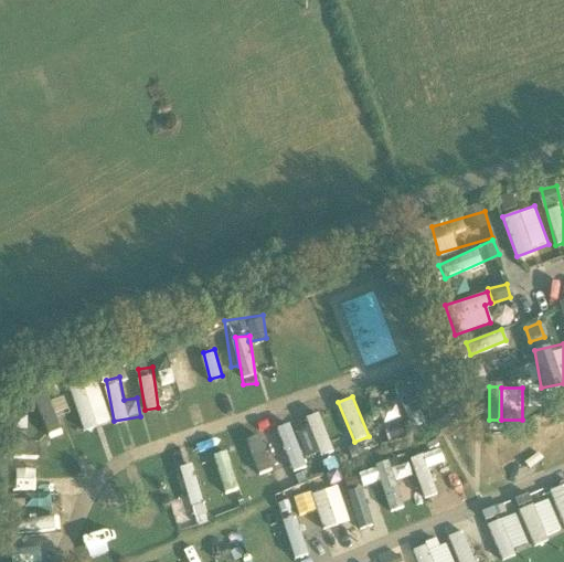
[(322,411),(310,414),(320,454),(332,451),(322,411)]
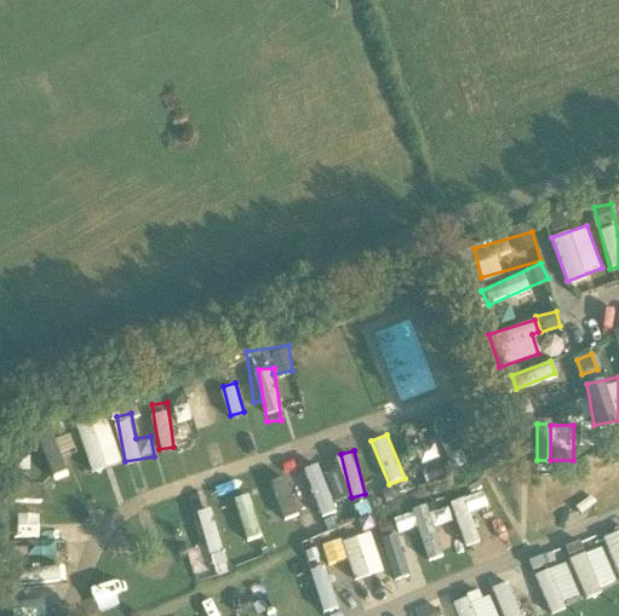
[(316,462),(302,468),(322,517),(337,511),(316,462)]
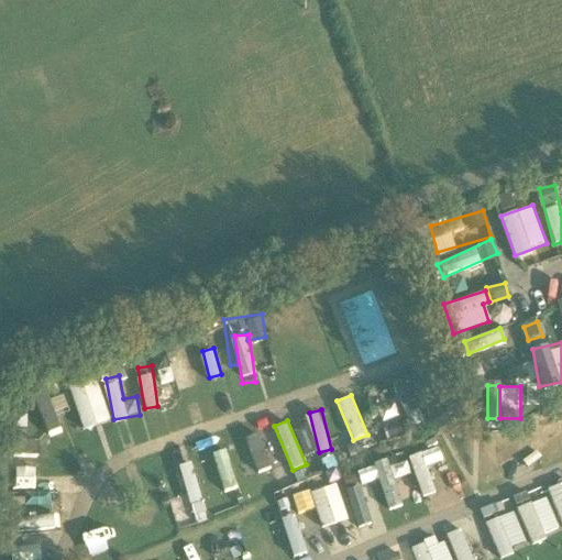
[(261,440),(249,446),(264,480),(276,474),(261,440)]
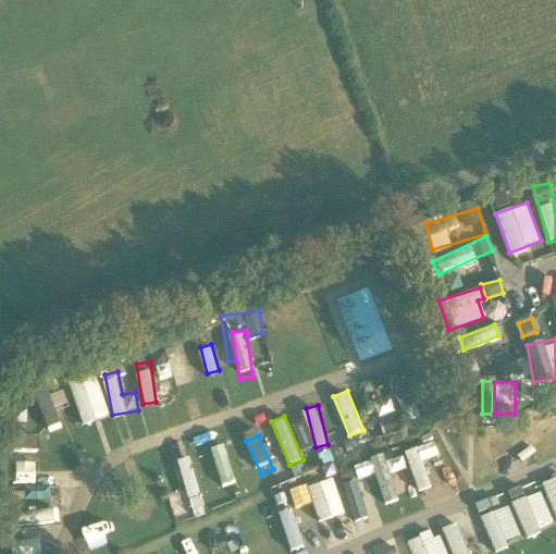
[(431,489),(423,457),(439,453),(435,441),(407,448),(419,492),(431,489)]
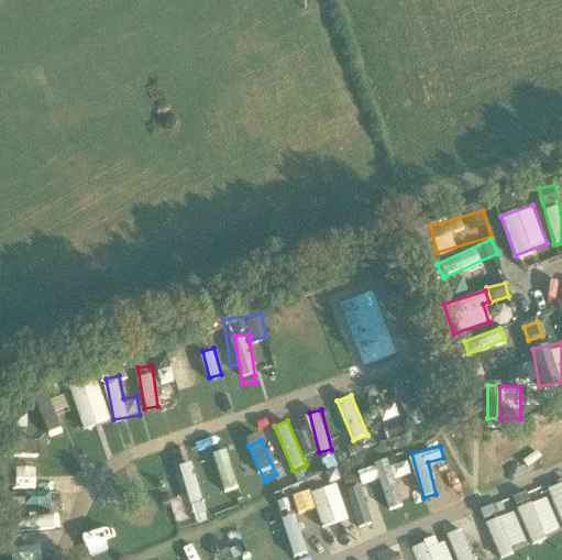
[(392,509),(406,505),(389,459),(359,469),(364,483),(381,478),(392,509)]
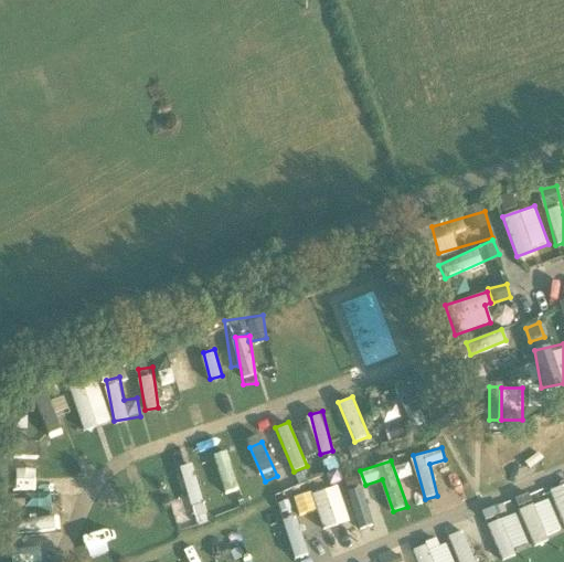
[(193,463),(181,466),(197,522),(209,519),(193,463)]
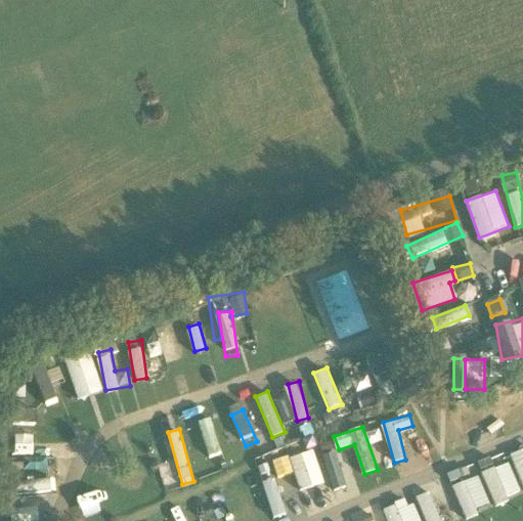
[(522,448),(510,453),(522,485),(522,448)]
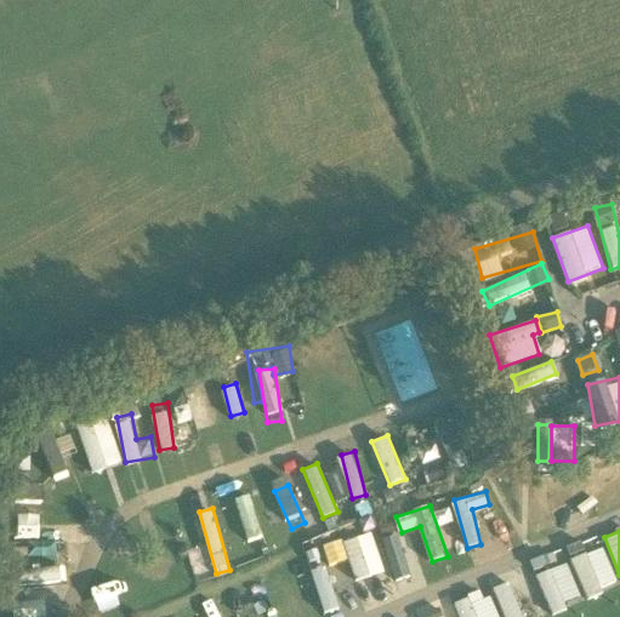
[(396,580),(411,575),(399,535),(384,540),(396,580)]
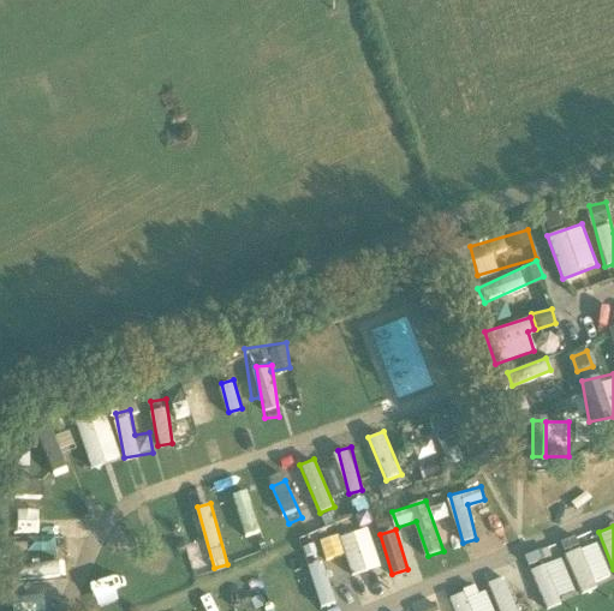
[(12,577),(59,575),(58,534),(10,537),(12,577)]
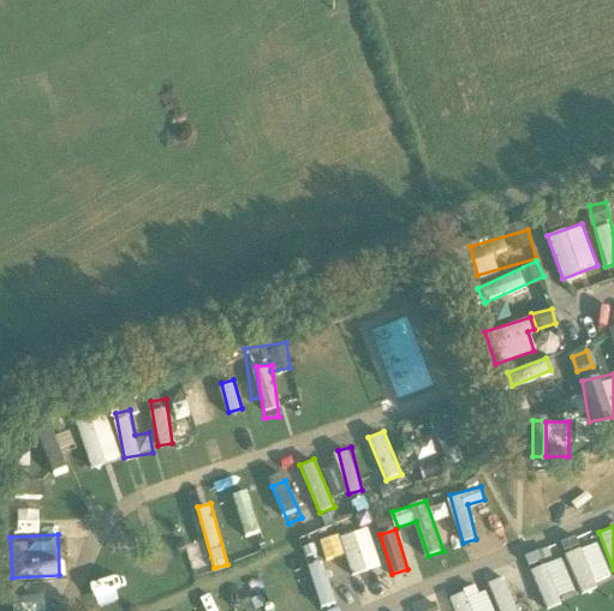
[(346,552),(356,583),(385,574),(373,535),(343,544),(339,534),(321,540),(326,558),(346,552)]
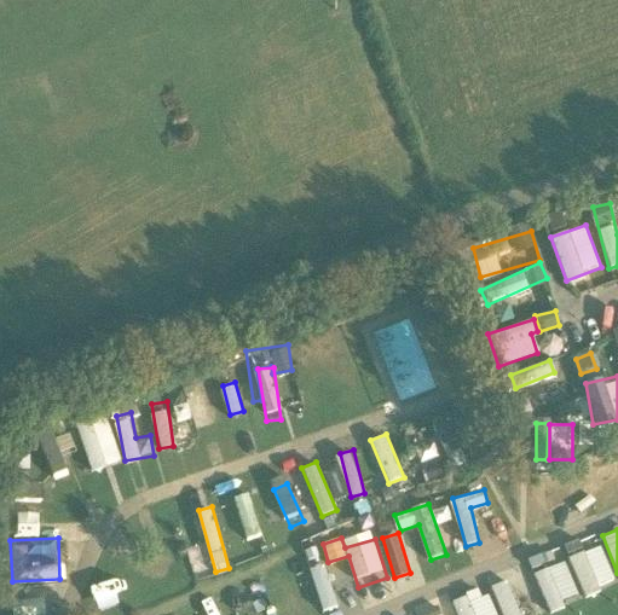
[(587,597),(602,590),(599,581),(616,574),(602,544),(569,558),(587,597)]
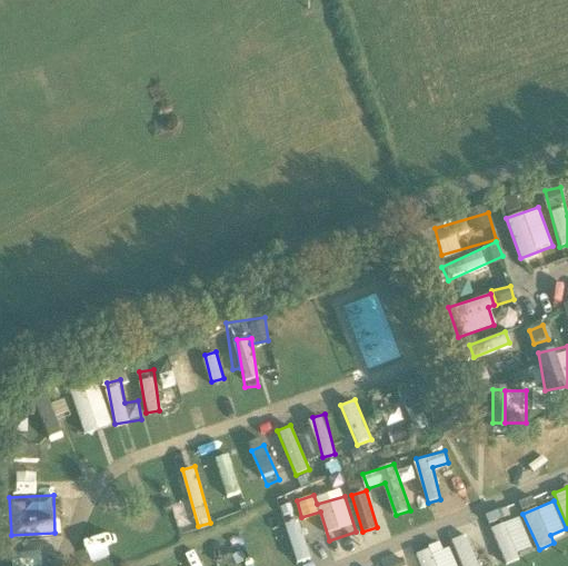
[(506,564),(520,558),(517,552),(531,546),(520,516),(491,527),(506,564)]
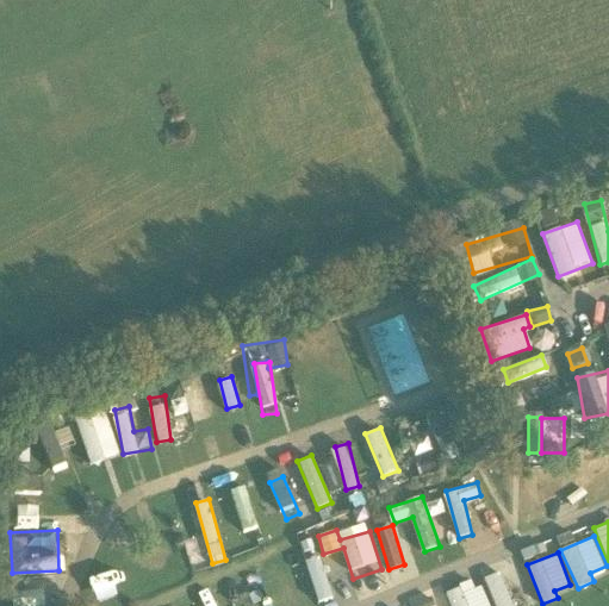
[(306,561),(319,601),(334,598),(321,556),(306,561)]
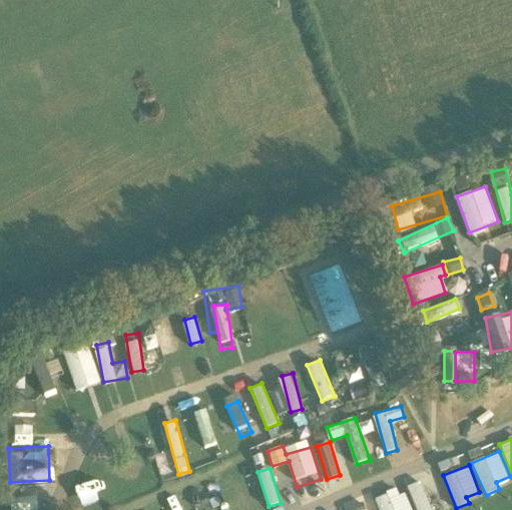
[(433,509),(420,480),(407,486),(417,509),(433,509)]
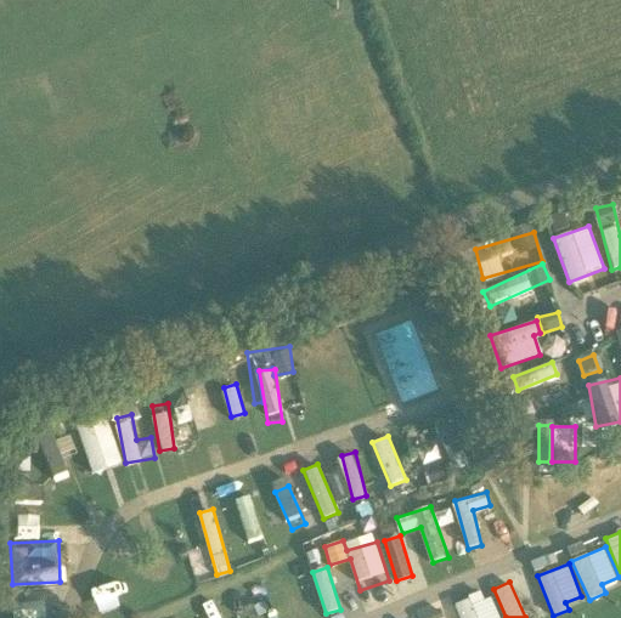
[(458,600),(462,617),(498,617),(492,591),(458,600)]
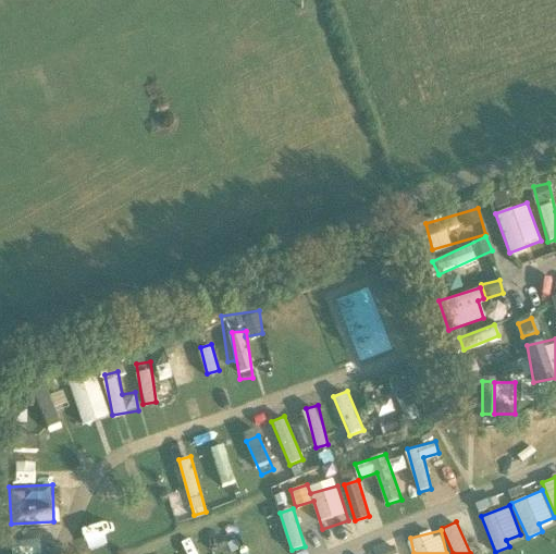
[(39,539),(12,540),(13,553),(39,552),(39,539)]
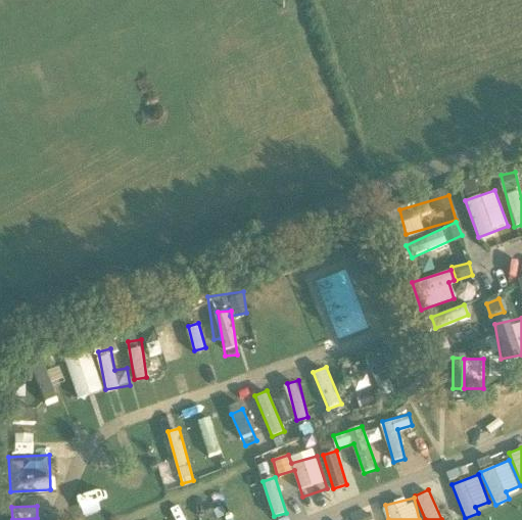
[(370,509),(352,514),(353,519),(372,519),(373,519),(370,509)]
